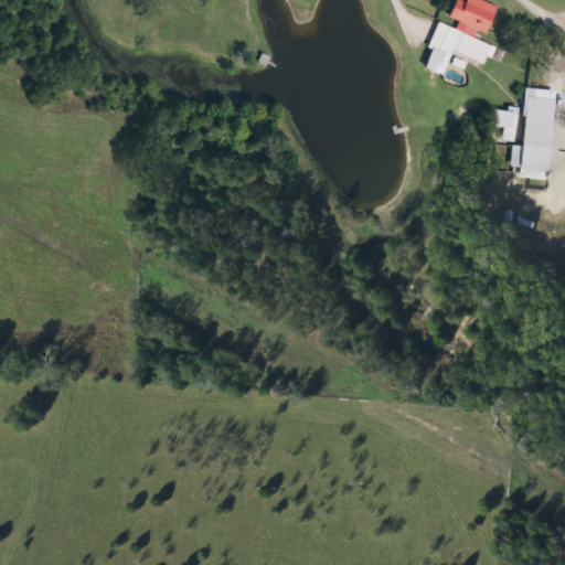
[(461,0),(457,0),(450,17),(487,33),(499,7),(482,0),(468,0),(467,2),(461,0)]
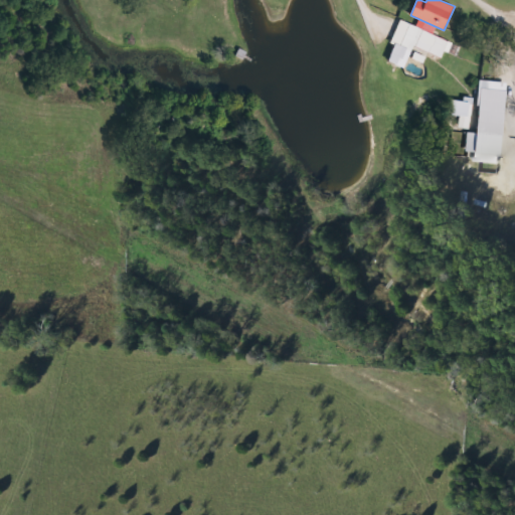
[(416,26),(434,34),(437,28),(419,20),(416,26)]
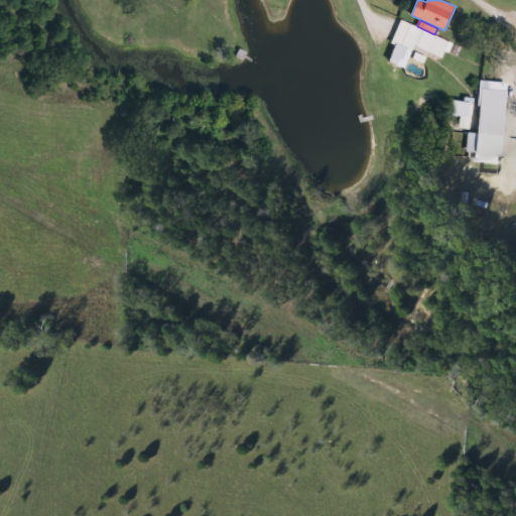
[(454,41),(401,21),(392,44),(395,45),(389,61),(406,69),(414,46),(446,59),(454,41)]
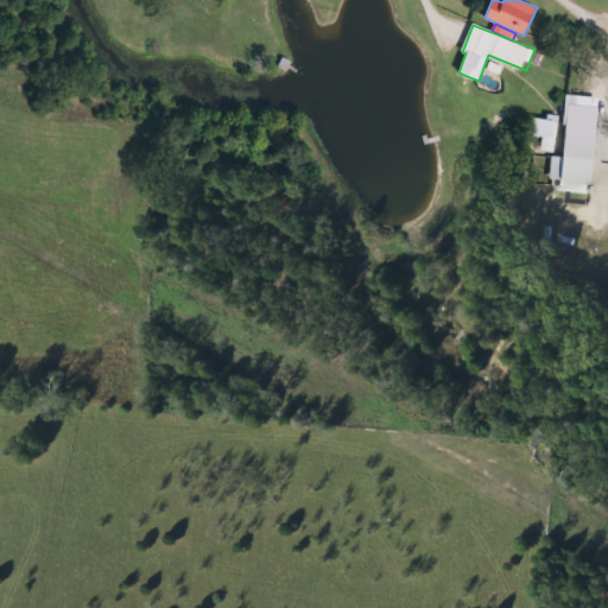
[(561,191),(591,194),(597,97),(567,95),(563,157),(552,157),(551,179),(561,179),(561,191)]
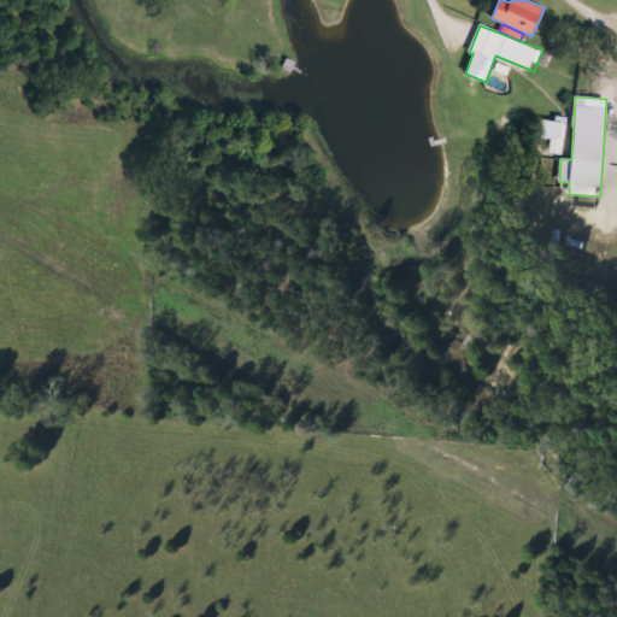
[(539,137),(552,139),(551,153),(563,156),(566,122),(541,118),(539,137)]
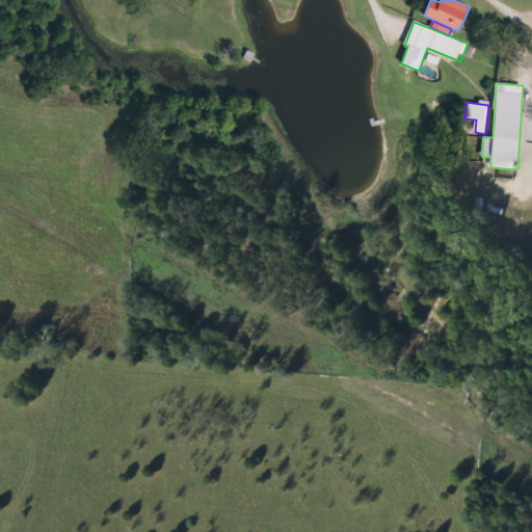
All buildings are outlined.
